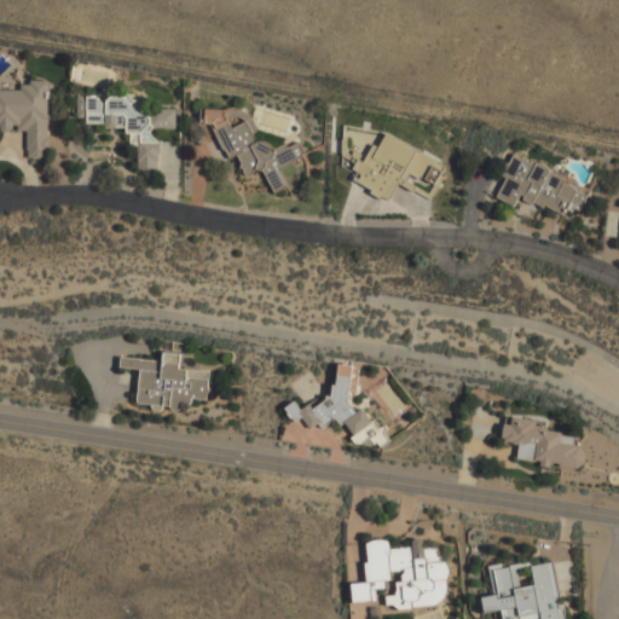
[(48,82),(21,81),(21,87),(0,86),(0,131),(15,132),(15,131),(27,131),(27,157),(46,158),(48,82)]
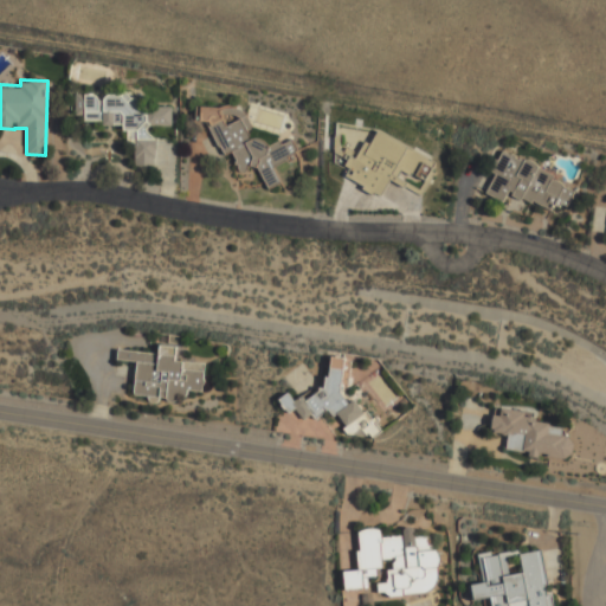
[(152,166),(156,158),(155,137),(137,127),(172,126),(171,107),(149,107),(137,98),(135,98),(127,94),(107,94),(103,101),(91,94),(75,94),(76,113),(89,121),(98,121),(105,126),(117,124),(127,131),(128,139),(134,143),(135,166),(152,166)]
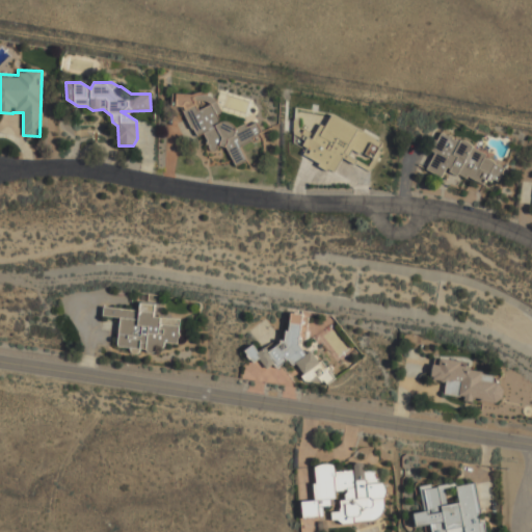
[(242,147),(262,132),(257,124),(239,126),(236,128),(231,121),(222,122),(220,121),(218,108),(208,92),(200,94),(188,102),(179,104),(183,106),(184,116),(197,135),(206,134),(207,143),(212,152),(219,147),(223,147),(237,165),(244,160),(242,147)]
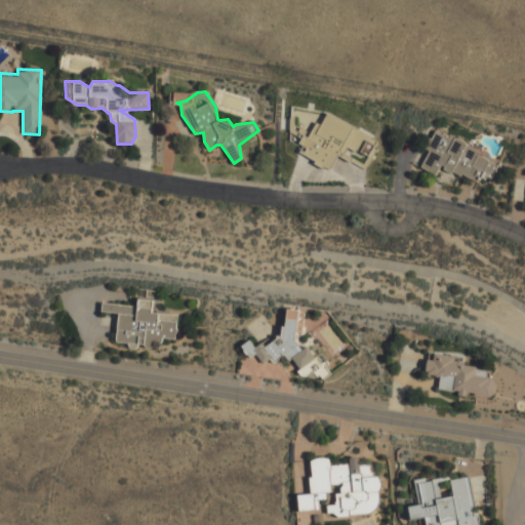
[(295,153),(330,169),(338,153),(344,156),(348,147),(367,156),(376,137),(327,115),(322,125),(316,122),(309,137),(304,135),(295,153)]
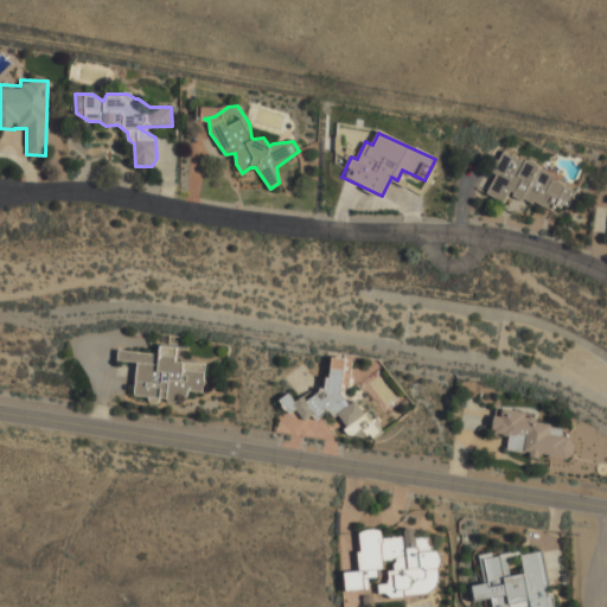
[(486,192),(503,202),(511,189),(560,217),(575,191),(505,148),(491,171),(497,174),(486,192)]
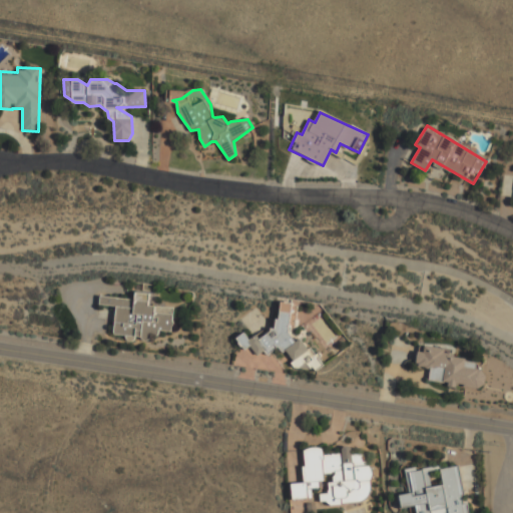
[(115,306),(112,335),(148,338),(149,331),(170,333),(173,308),(148,306),(149,293),(134,292),(134,299),(99,296),(99,305),(115,306)]
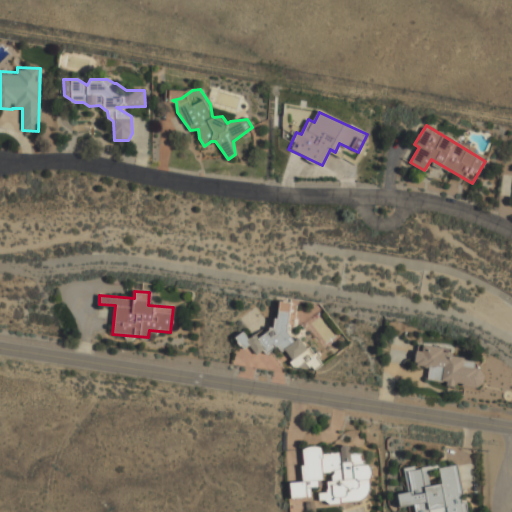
[(287,331),(292,324),(296,307),(291,303),(281,301),(274,326),(259,337),(256,333),(249,339),(243,331),(235,337),(244,349),(249,345),(253,350),(267,354),(277,347),(285,353),(297,368),(304,362),(314,369),(322,363),(314,352),(306,347),(300,337),(295,341),(287,331)]
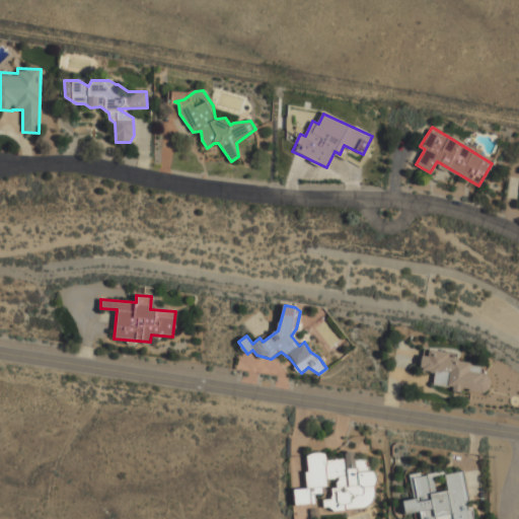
[(433,385),(461,389),(461,388),(489,392),(491,375),(480,374),(482,365),(456,361),(457,354),(425,349),(422,370),(435,372),(433,385)]
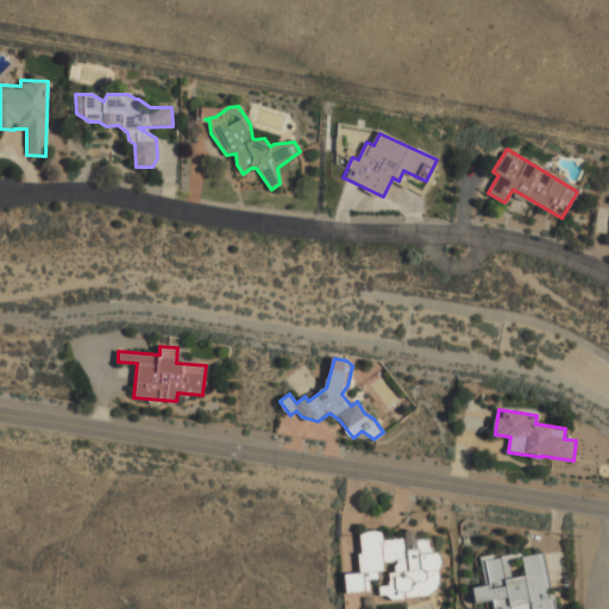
[(441,594),(438,547),(429,547),(429,538),(418,539),(416,531),(405,531),(406,538),(384,540),(383,531),(359,533),(362,572),(346,573),(347,592),(370,590),(370,579),(382,578),(382,563),(395,562),(395,572),(389,573),(390,585),(380,586),(380,598),(441,594)]
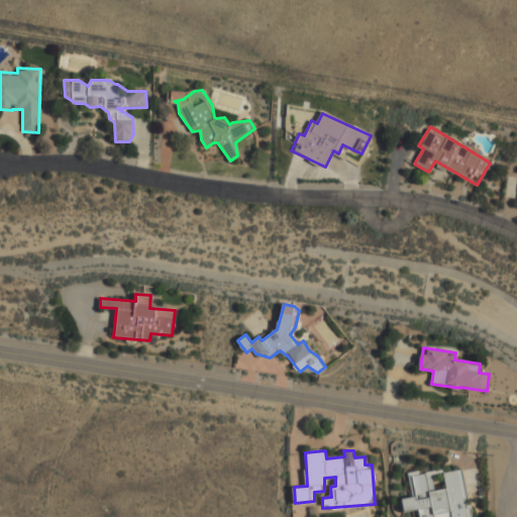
[(408,475),(412,497),(402,499),(405,512),(418,509),(419,516),(471,516),(473,516),(471,507),(468,508),(460,470),(443,473),(446,489),(434,491),(431,471),(408,475)]
